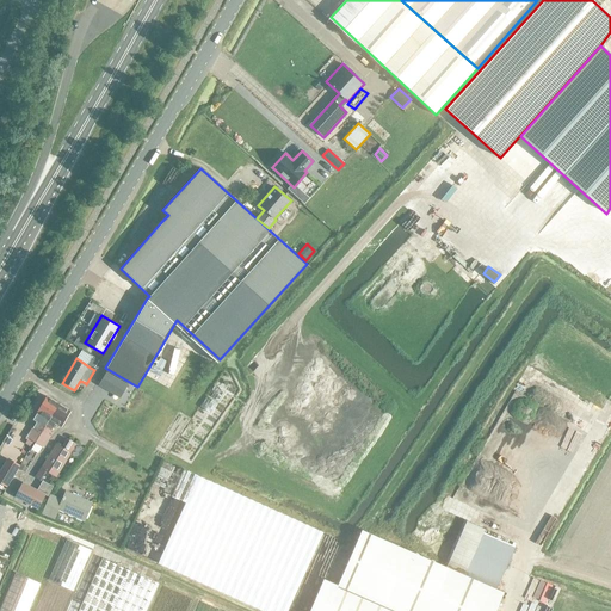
[(162,370),(167,362),(160,358),(155,366),(162,370)]
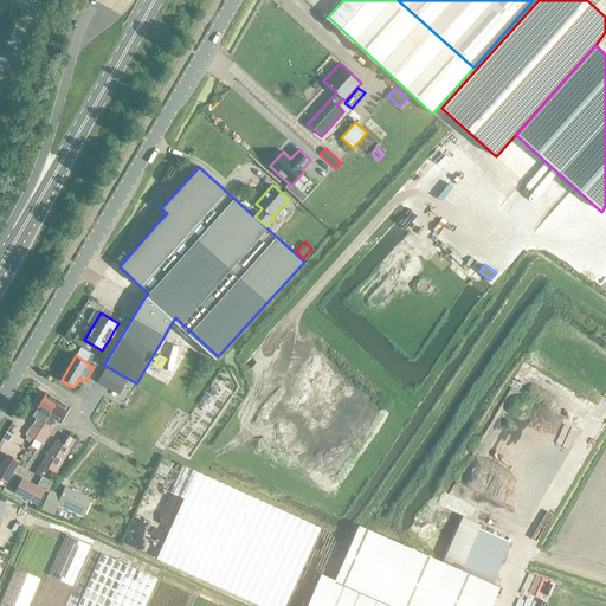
[(105,367),(98,380),(108,386),(111,380),(123,387),(127,380),(105,367)]
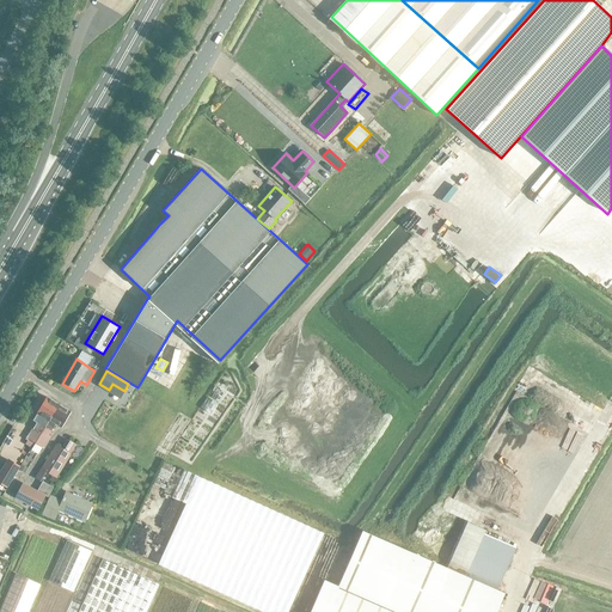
[(219,401),(225,392),(218,387),(212,397),(219,401)]
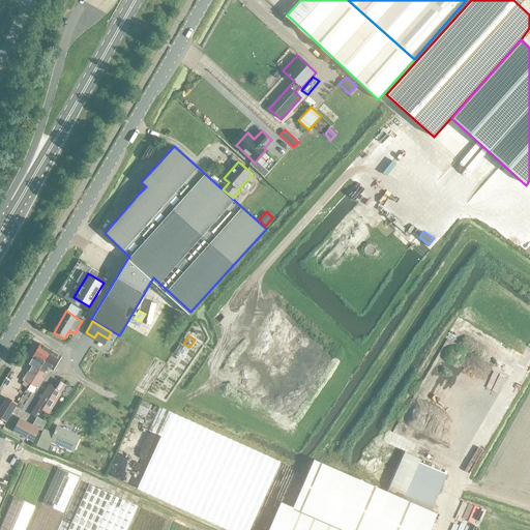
[(51,350),(40,343),(28,363),(31,365),(23,379),(30,384),(51,350)]
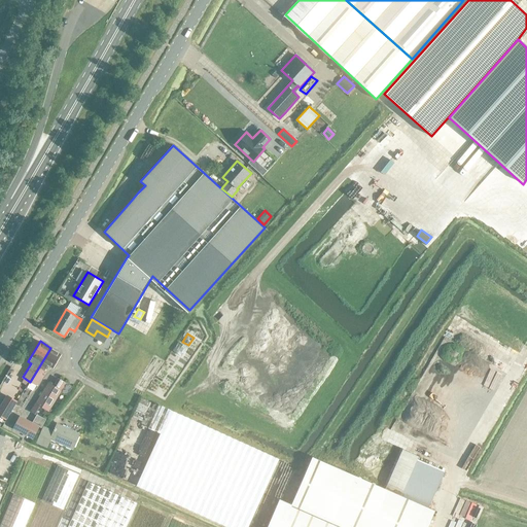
[(181,356),(187,347),(178,342),(172,351),(181,356)]
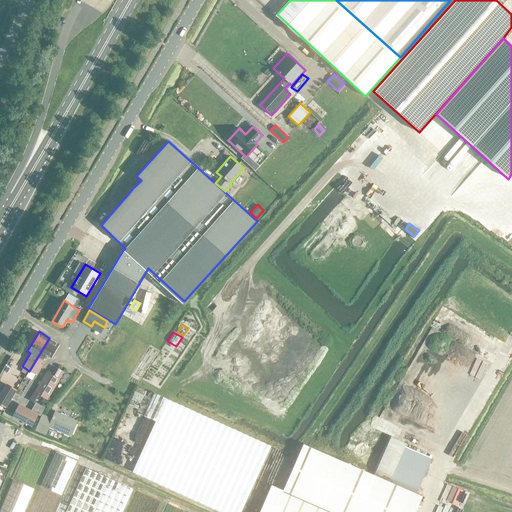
[(49,338),(29,371),(36,375),(45,361),(43,360),(46,355),(51,358),(60,344),(49,338)]
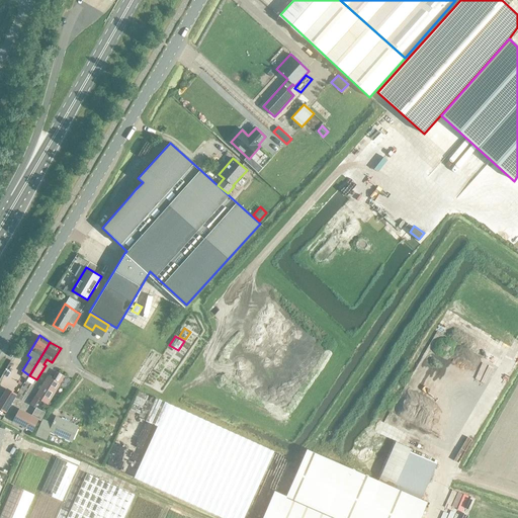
[(54,379),(48,375),(34,396),(29,404),(33,407),(39,399),(48,405),(60,385),(66,389),(71,379),(58,372),(54,379)]
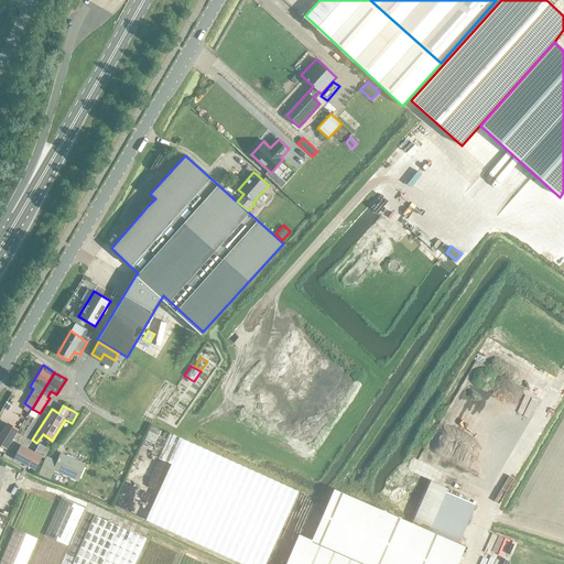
[(17,431),(7,424),(0,434),(0,445),(6,448),(17,431)]
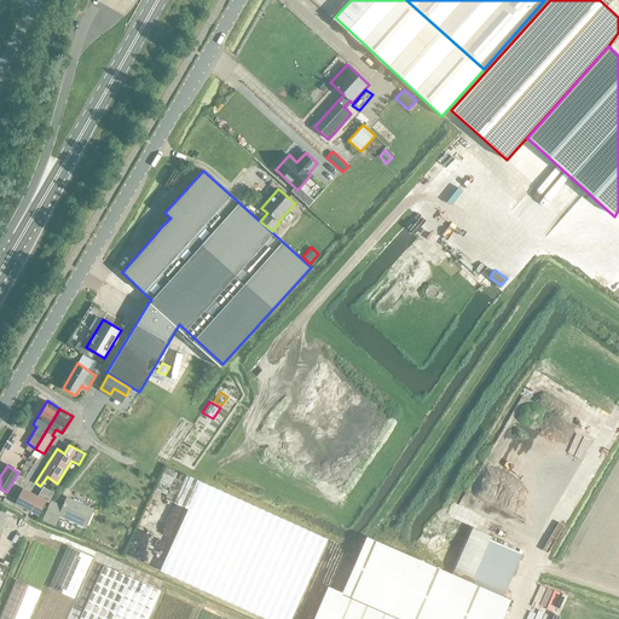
[(187,509),(161,571),(267,618),(290,618),(328,539),(186,475),(173,503),(187,509)]
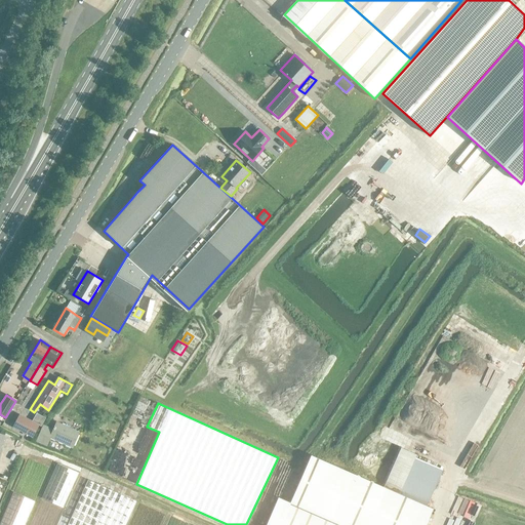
[(36,412),(32,420),(39,426),(41,427),(46,417),(36,412)]
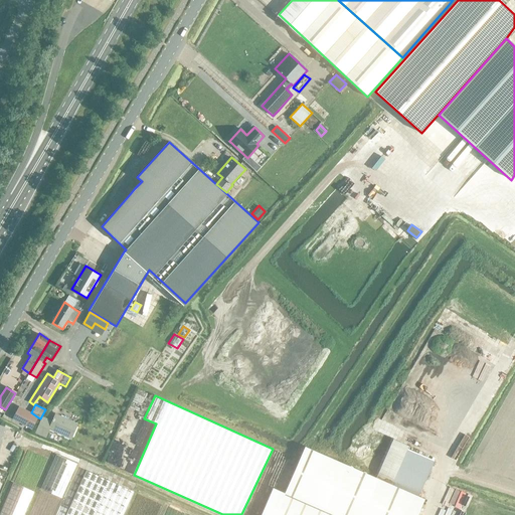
[(18,406),(12,418),(32,428),(38,417),(31,412),(18,406)]
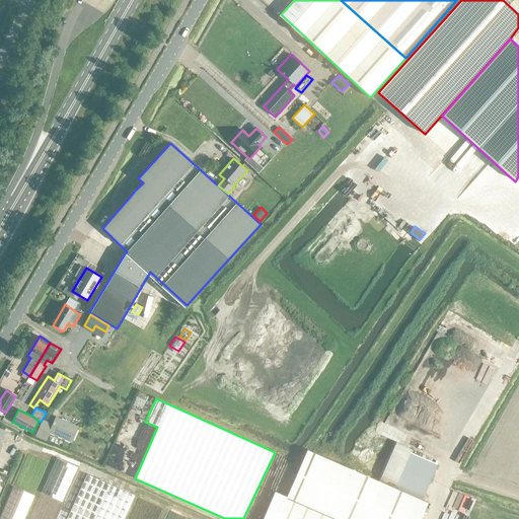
[(52,424),(49,423),(43,420),(35,436),(47,441),(50,433),(72,443),(79,427),(55,417),(52,424)]
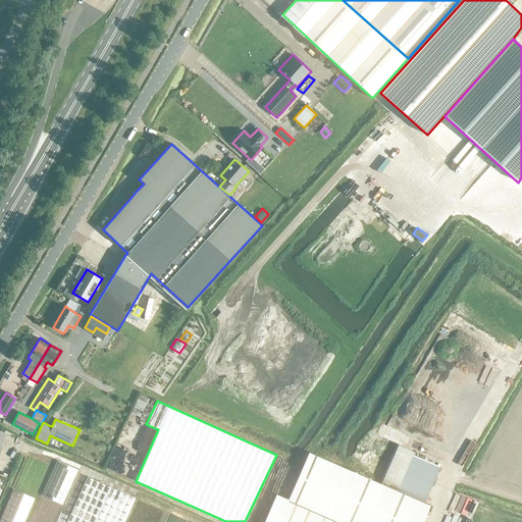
[(276,494),(263,521),(422,521),(429,506),(424,503),(439,467),(413,455),(414,452),(398,445),(381,484),(309,452),(289,500),(276,494)]
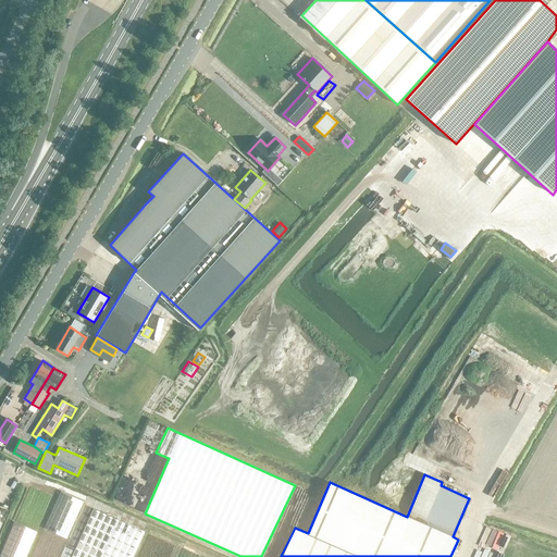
[(132,556),(145,532),(93,508),(71,556),(132,556)]
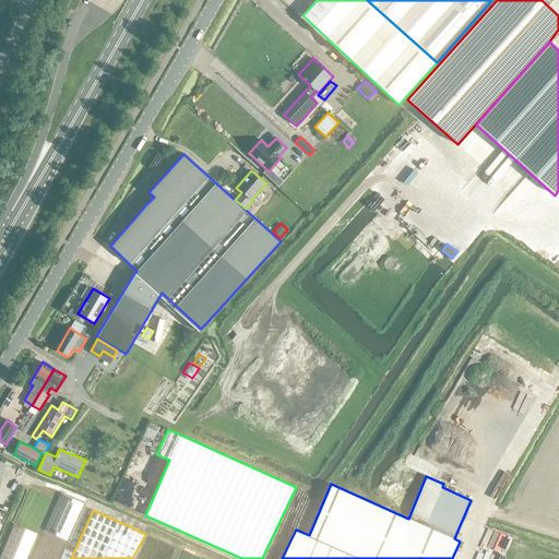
[(0,558),(24,558),(36,532),(14,522),(0,555),(0,558)]
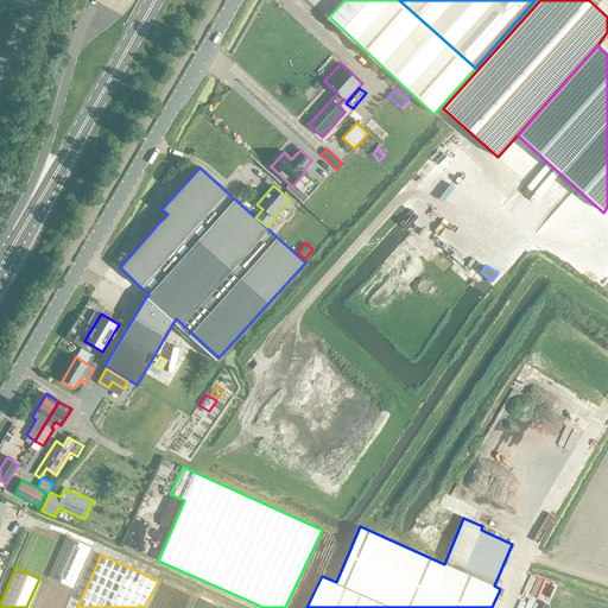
[(526,575),(525,584),(540,587),(543,577),(526,575)]
